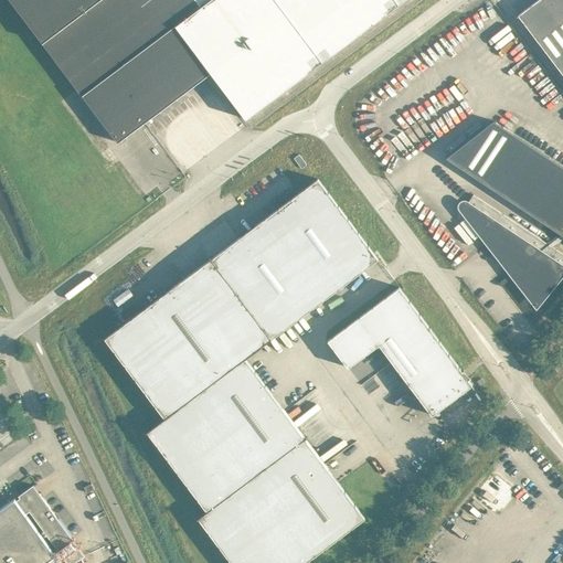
[(7,0),(41,44),(40,44),(80,98),(81,97),(116,145),(144,124),(209,74),(171,24),(197,6),(192,0),(7,0)]
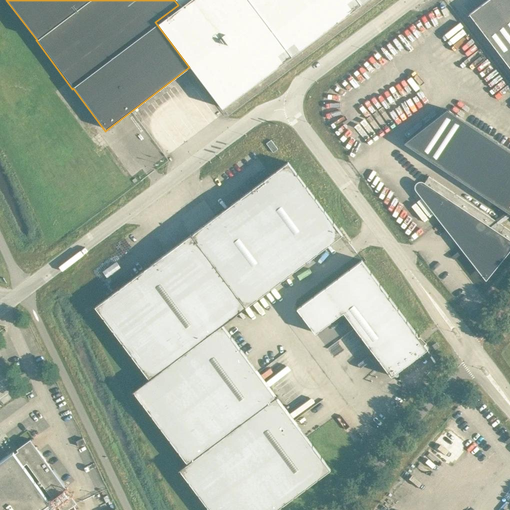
[(174,0),(178,5),(155,22),(189,67),(221,110),(366,0),(174,0)]
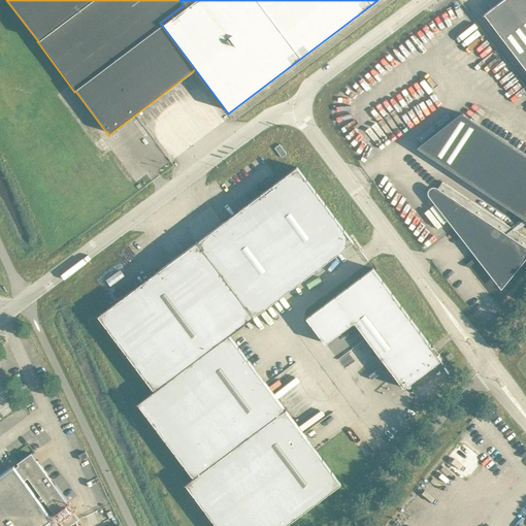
[(525,0),(502,0),(482,15),(525,73),(525,0)]
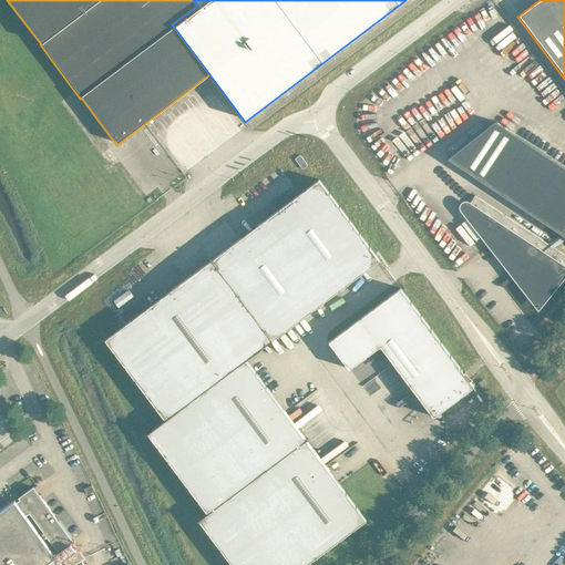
[(564,170),(493,123),(480,133),(445,160),(564,240),(564,170)]
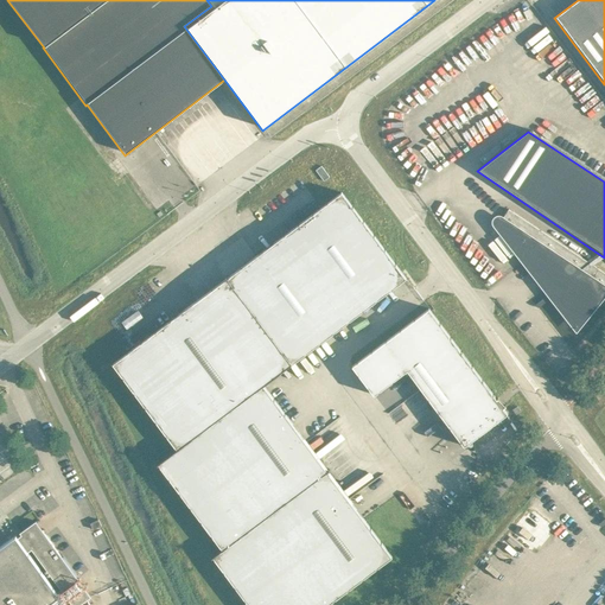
[(319,167),(313,172),(322,183),(328,179),(319,167)]
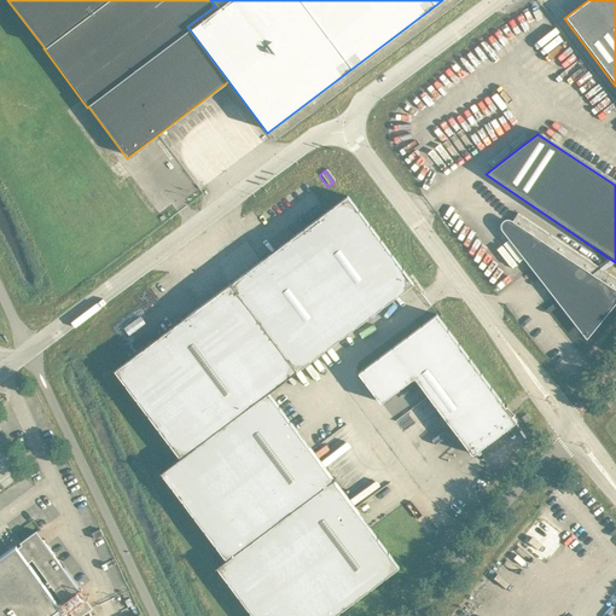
[(411,285),(410,284),(346,198),(324,214),(230,285),(228,283),(227,283),(295,372),(411,285)]
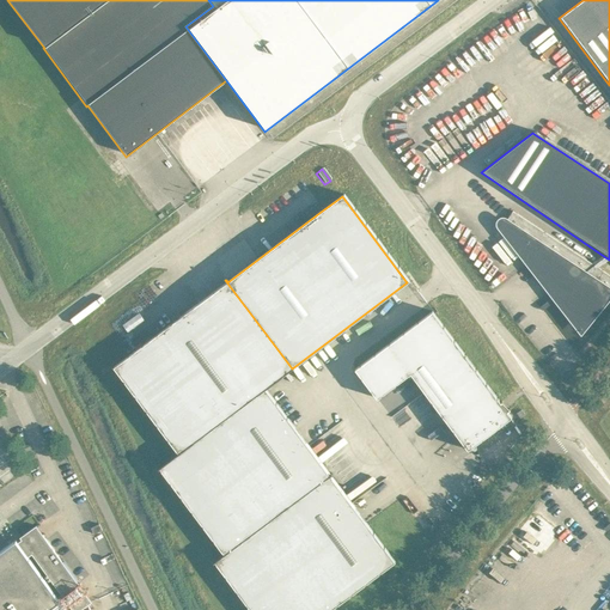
[(537,309),(537,310),(541,312),(553,303),(556,300),(557,305),(561,307),(566,311),(569,312),(574,315),(575,313),(575,311),(583,311),(583,313),(589,313),(592,311),(597,309),(601,304),(609,294),(609,279),(518,218),(501,231),(540,279),(542,278),(547,285),(544,285),(553,297),(550,299),(537,309)]
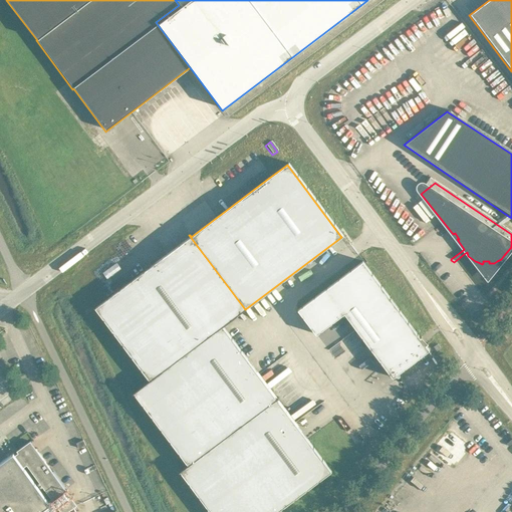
[(105,300),(93,309),(148,381),(221,327),(245,309),(189,235),(189,236),(190,237),(105,300)]
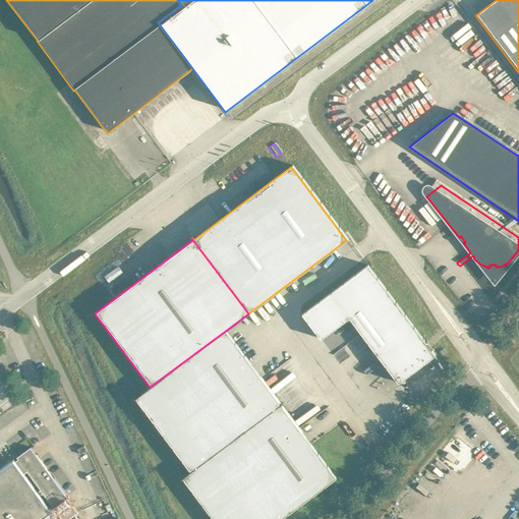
[(347,319),(359,335),(396,385),(434,356),(429,351),(433,350),(431,349),(430,350),(424,344),(425,343),(423,344),(366,267),(300,315),(319,340),(347,319)]
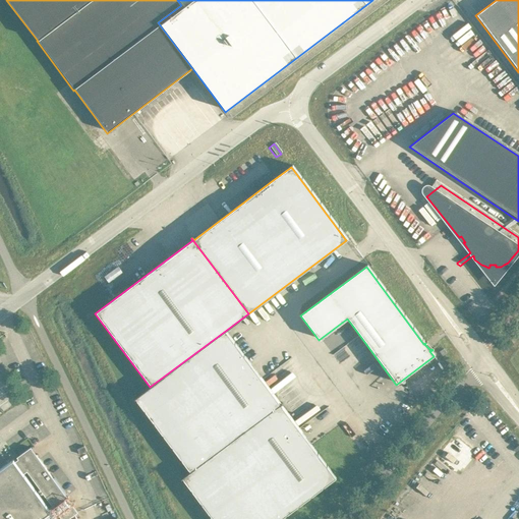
[(134,400),(188,473),(254,423),(279,406),(281,405),(280,404),(279,405),(224,332),(150,387),(132,400),(133,401),(134,400)]
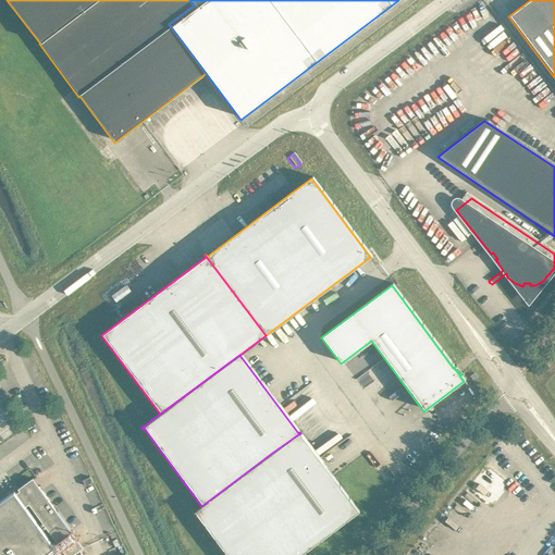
[(272,453),(201,506),(192,513),(193,514),(194,513),(224,554),(300,554),(357,513),(298,434),(272,453)]
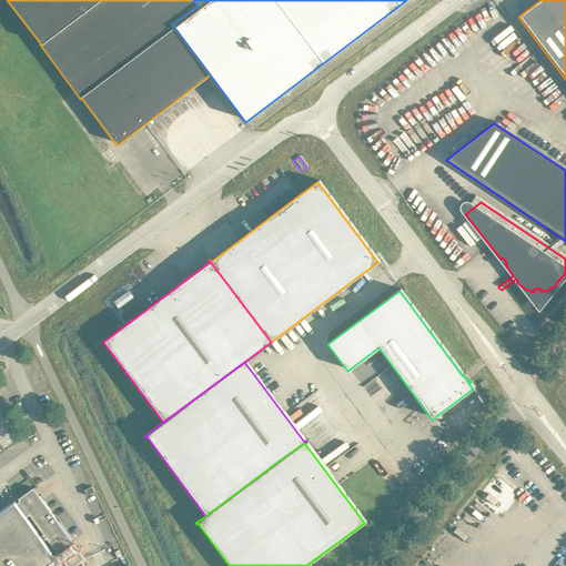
[(84,497),(92,494),(90,488),(82,492),(84,497)]
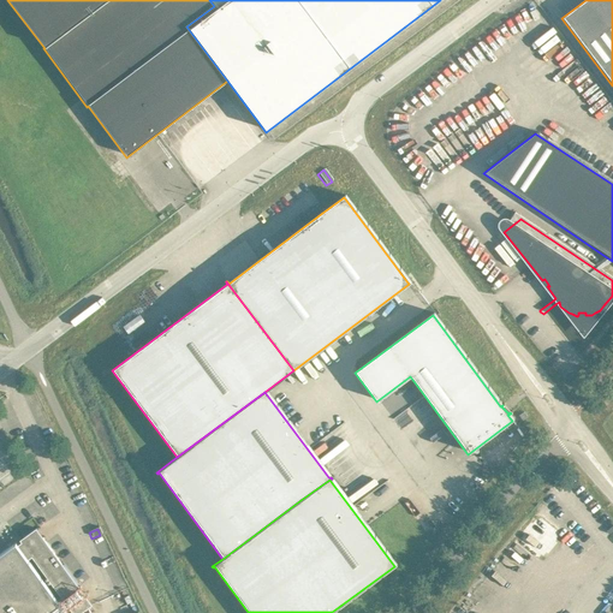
[(63,612),(25,561),(30,558),(70,612),(82,612),(90,607),(34,530),(18,542),(19,545),(16,547),(13,545),(0,554),(0,612),(63,612)]
